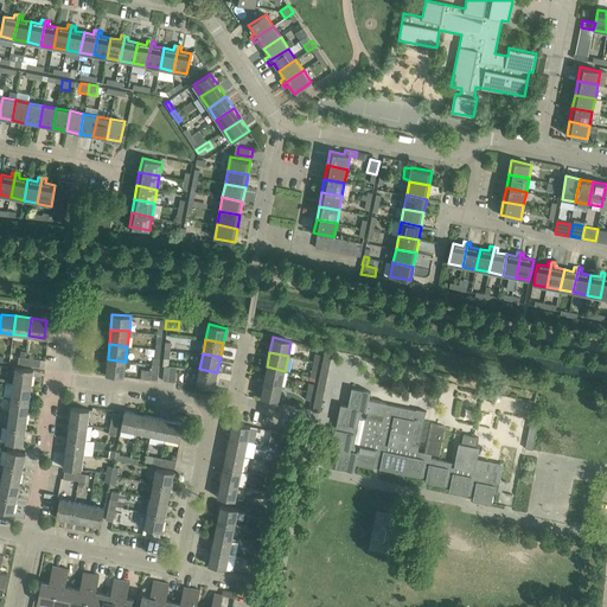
[(125,376),(126,362),(108,359),(106,375),(125,376)]
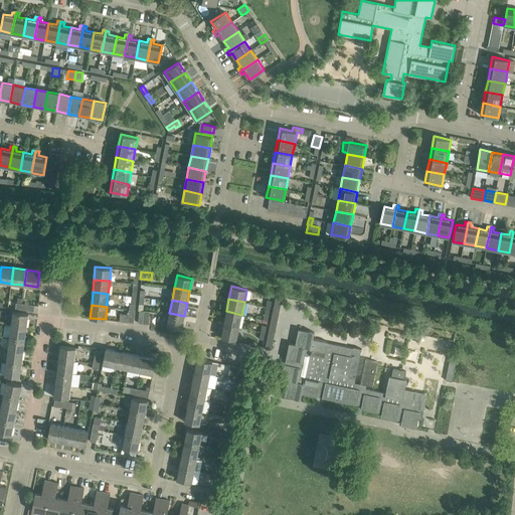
[(140,310),(138,323),(149,324),(150,311),(140,310)]
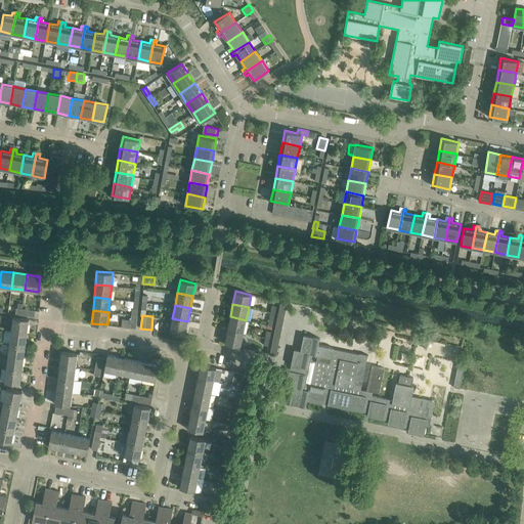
[(244,333),(246,320),(230,316),(227,330),(244,333)]
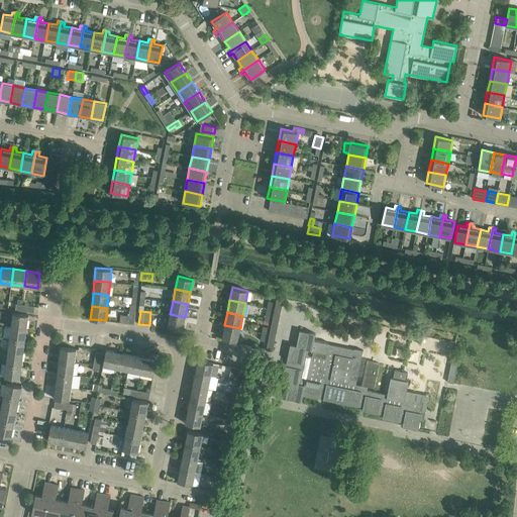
[(26,328),(28,315),(13,313),(11,325),(26,328)]
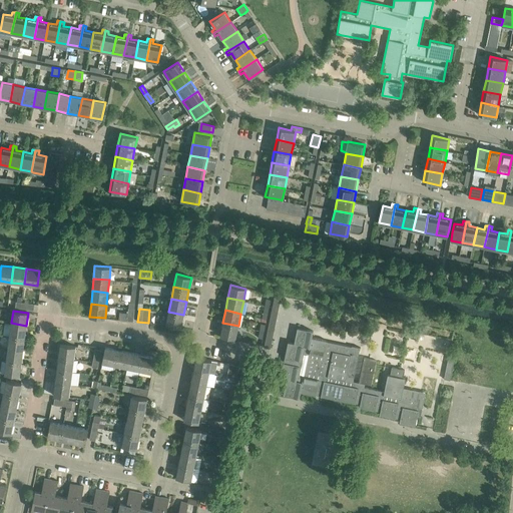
[(181,328),(183,315),(168,312),(165,325),(181,328)]
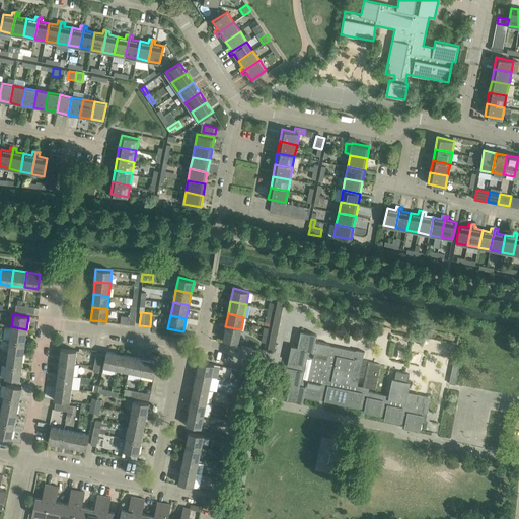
[(25,342),(26,329),(11,326),(9,340),(25,342)]
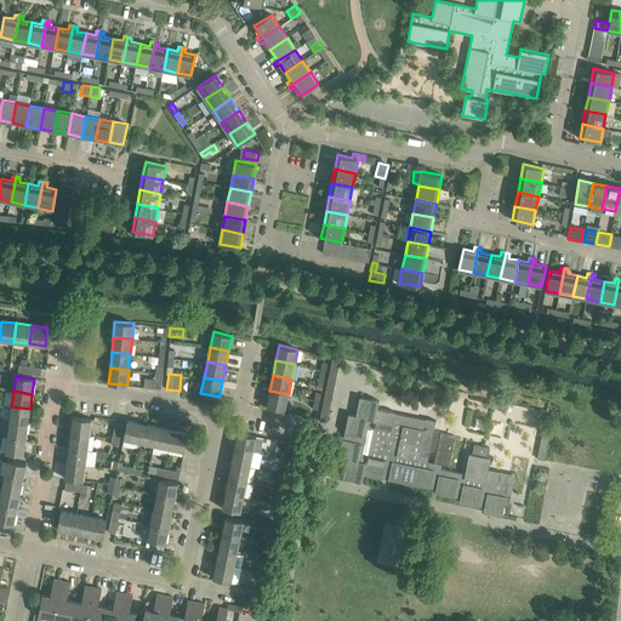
[(285,410),(289,394),(269,391),(267,406),(285,410)]
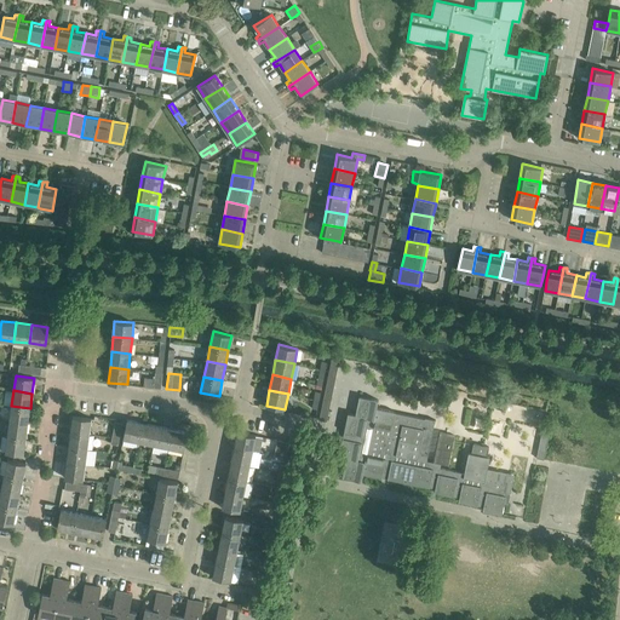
[(388,477),(388,478),(429,487),(435,488),(435,492),(453,495),(454,495),(459,497),(459,501),(477,505),(477,504),(483,505),(483,510),(501,514),(506,495),(505,494),(506,491),(510,491),(512,475),(492,471),(492,472),(487,471),(489,457),(469,452),(464,472),(440,468),(441,464),(434,461),(426,460),(435,419),(425,418),(425,419),(395,412),(377,407),(378,400),(360,396),(356,414),(348,413),(344,432),(345,432),(344,438),(343,437),(339,457),(346,459),(343,477),(362,481),(363,474),(382,477),(382,476),(388,477)]
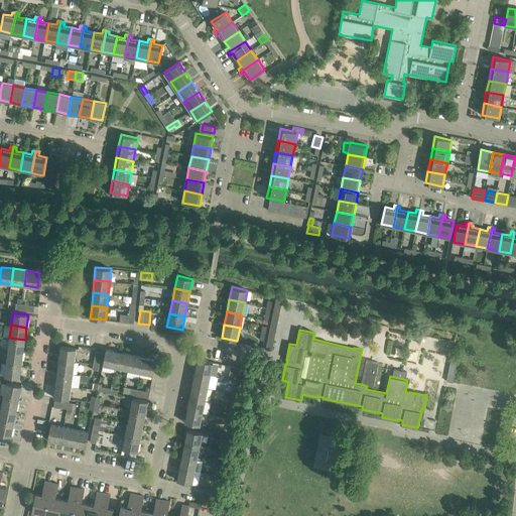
[(23,352),(25,340),(9,338),(8,350),(23,352)]
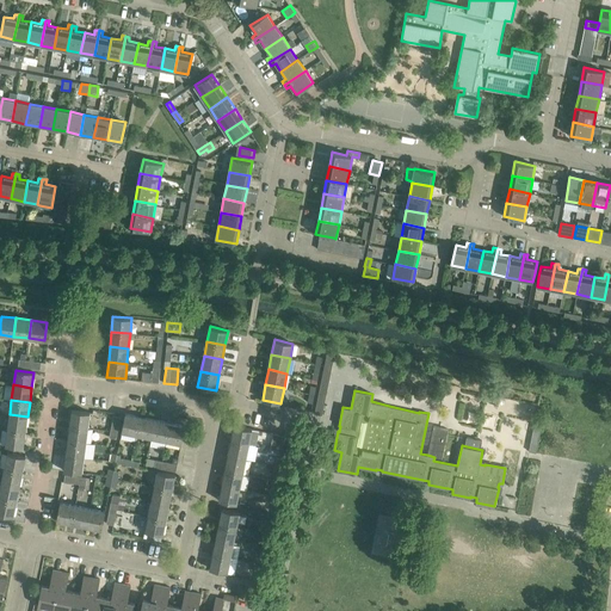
[(72,409),(69,425),(88,427),(90,412),(72,409)]
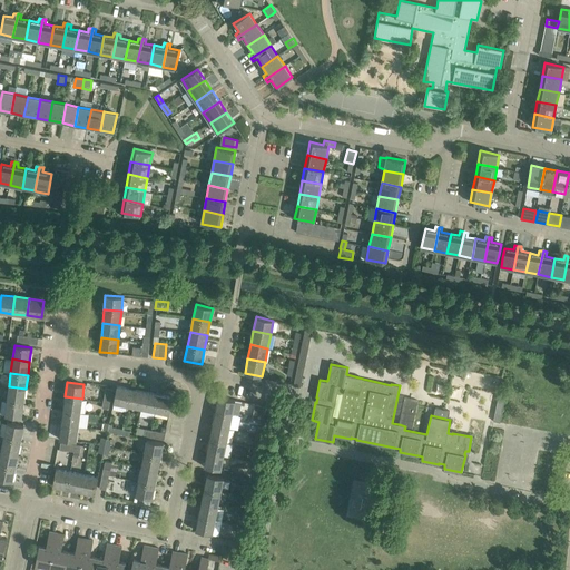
[(127,405),(131,389),(117,385),(114,403),(127,405)]
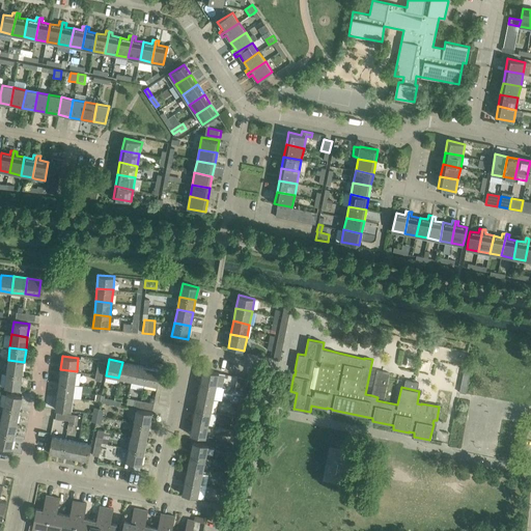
[(22,375),(24,362),(8,360),(6,373),(22,375)]
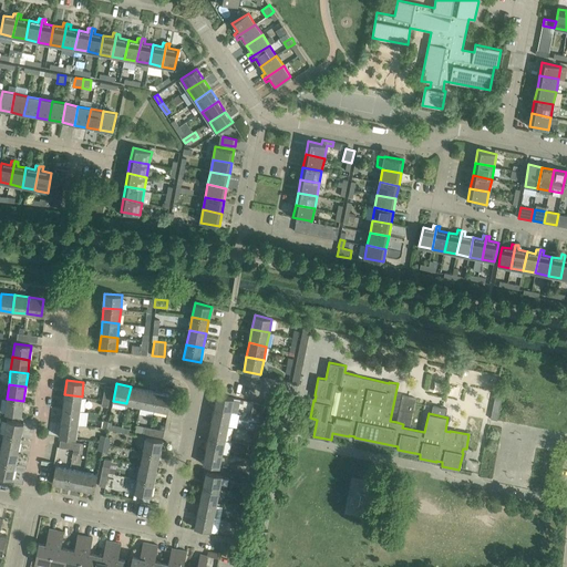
[(105,385),(103,399),(110,401),(112,387),(105,385)]
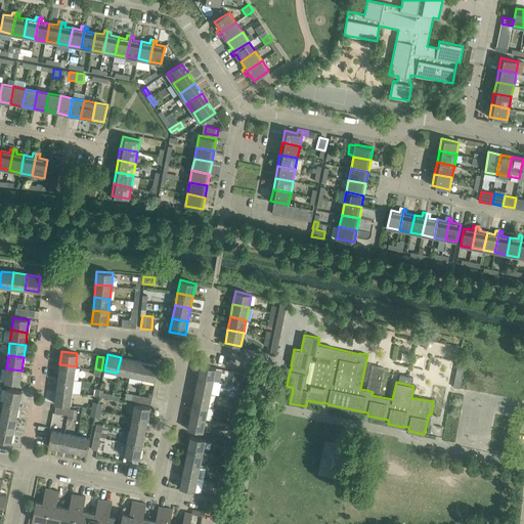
[(130,376),(133,359),(121,357),(117,373),(130,376)]
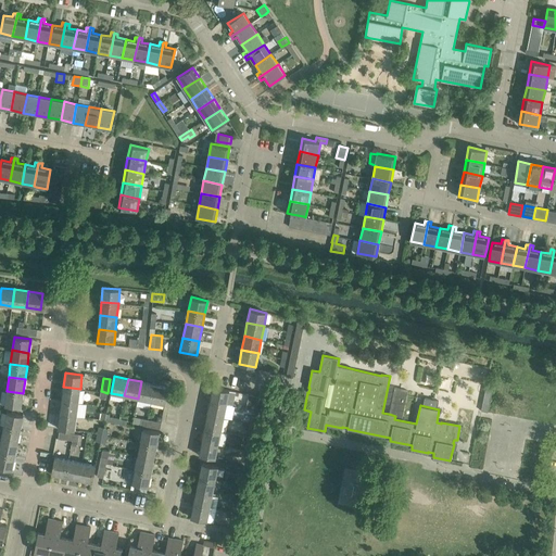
[(151,401),(154,384),(141,381),(138,399),(151,401)]
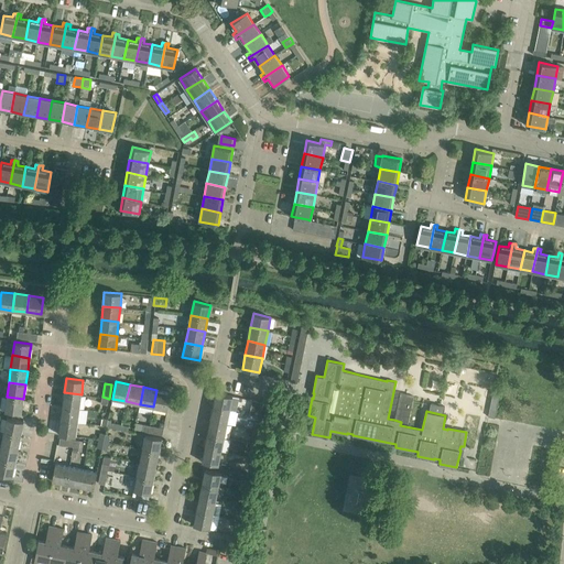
[(167,410),(171,393),(156,390),(153,407),(167,410)]
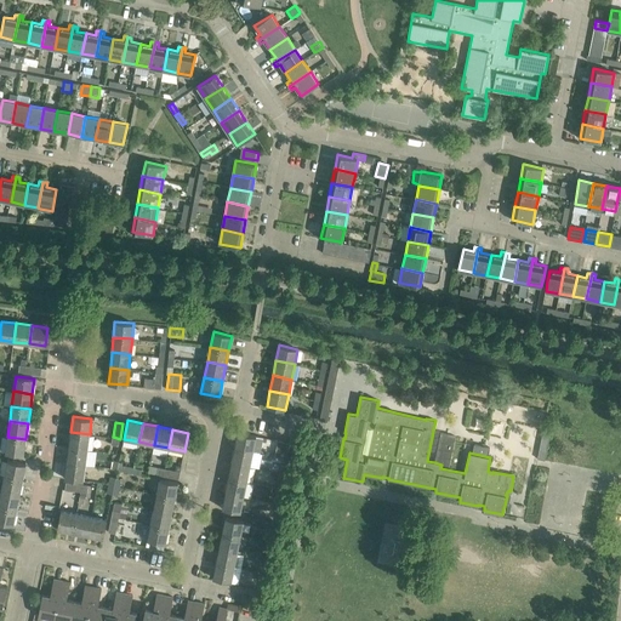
[(87,450),(90,434),(70,432),(69,448),(87,450)]
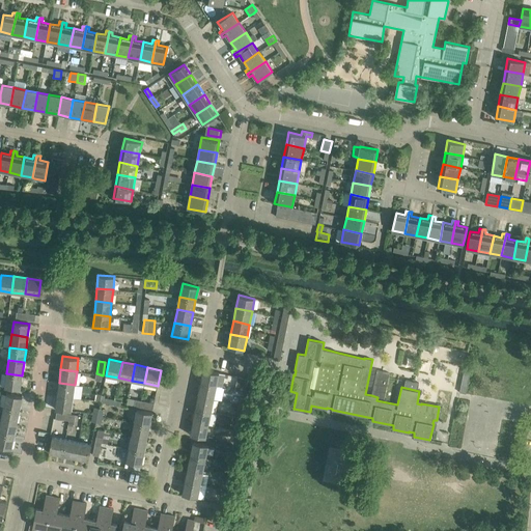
[(217,386),(220,372),(203,369),(200,383),(217,386)]
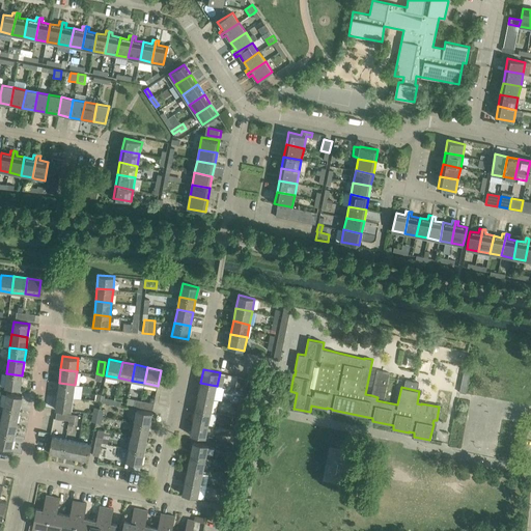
[(376,370),(371,395),(378,397),(384,398),(389,373),(376,370)]
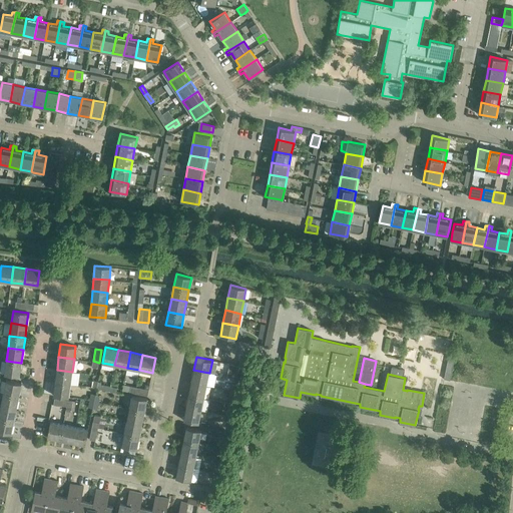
[(20,376),(21,363),(6,361),(4,374),(20,376)]
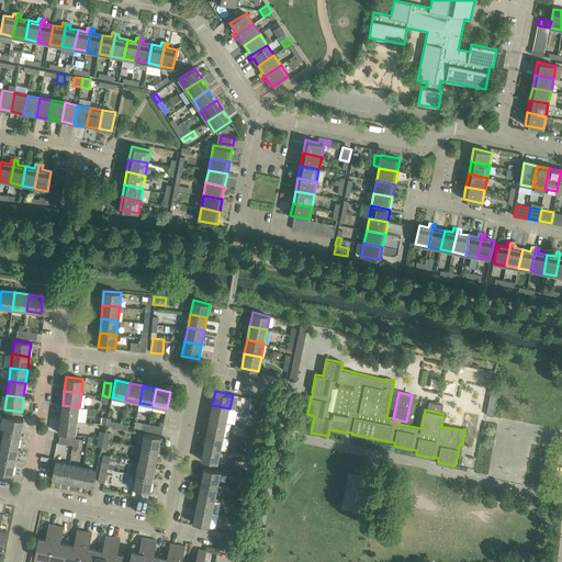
[(259,415),(262,401),(251,398),(248,413),(259,415)]
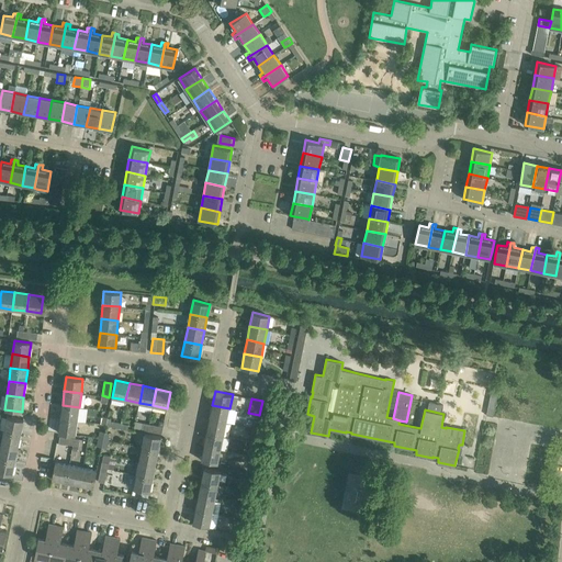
[(77,420),(79,407),(63,405),(60,418),(77,420)]
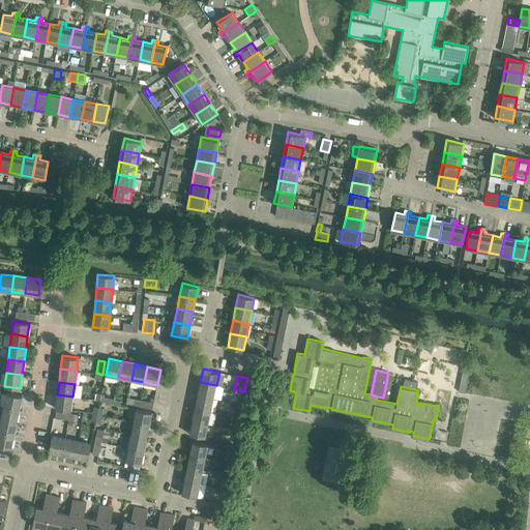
[(219,399),(222,387),(216,385),(200,382),(198,394),(213,398),(219,399)]
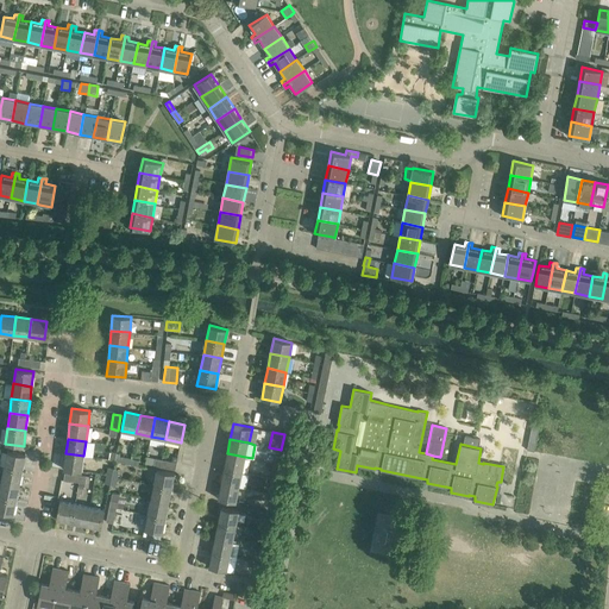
[(7,451),(5,466),(23,470),(25,454),(7,451)]
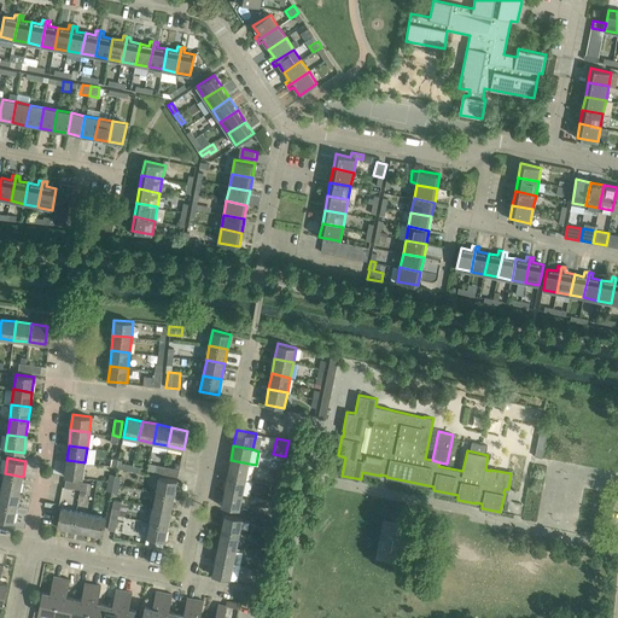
[(83,478),(85,462),(66,460),(64,476),(83,478)]
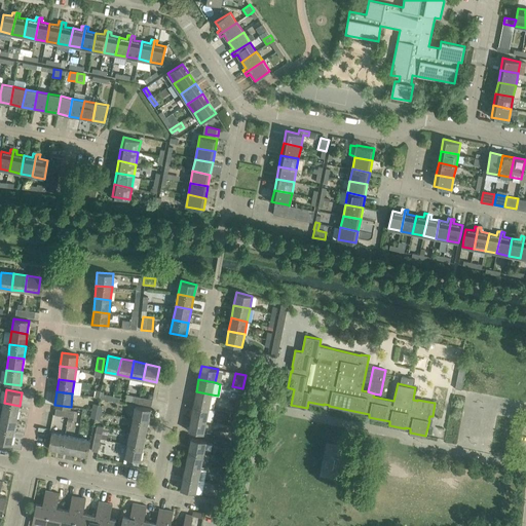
[(210,408),(212,395),(196,391),(193,405),(210,408)]
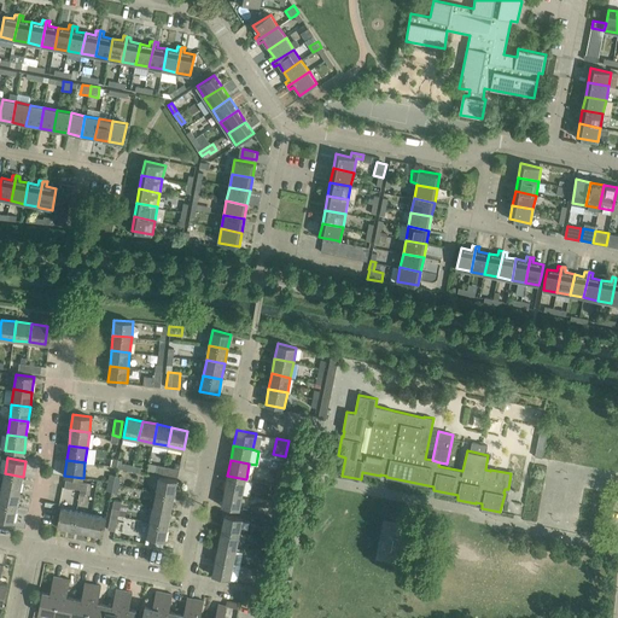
[(174,468),(164,466),(163,473),(178,477),(180,470),(174,468)]
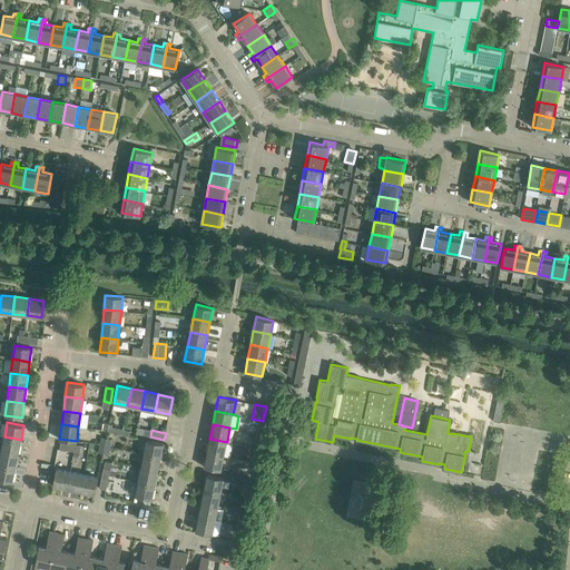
[(18,453),(21,440),(5,436),(1,450),(18,453)]
